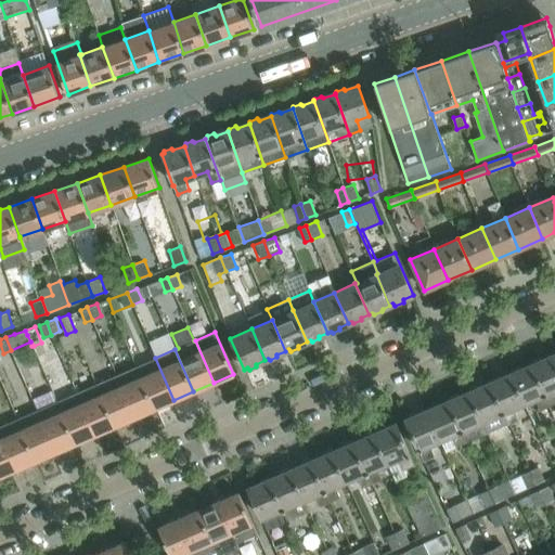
[(554,388),(554,363),(552,356),(541,360),(539,359),(531,362),(551,404),(554,402),(554,389),(554,388)]
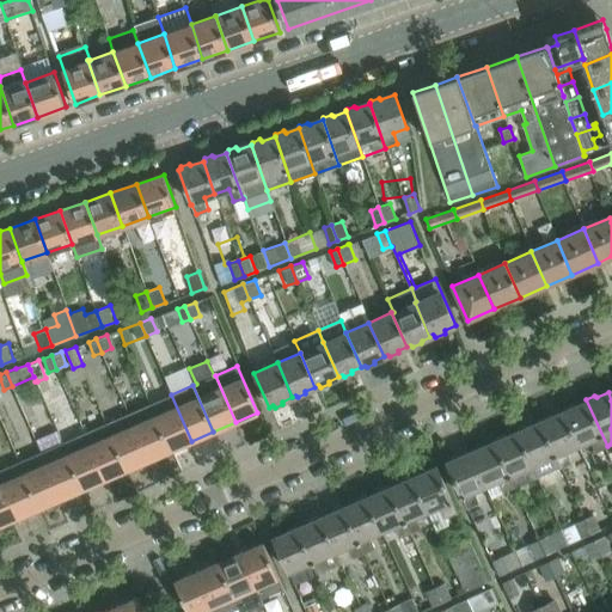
[(191,441),(171,395),(150,404),(169,451),(191,441)]
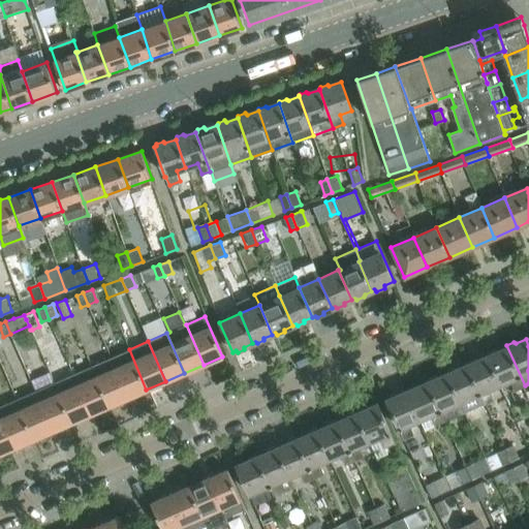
[(525,385),(506,345),(506,347),(496,352),(494,350),(487,353),(487,355),(486,356),(499,384),(510,379),(515,391),(525,385)]
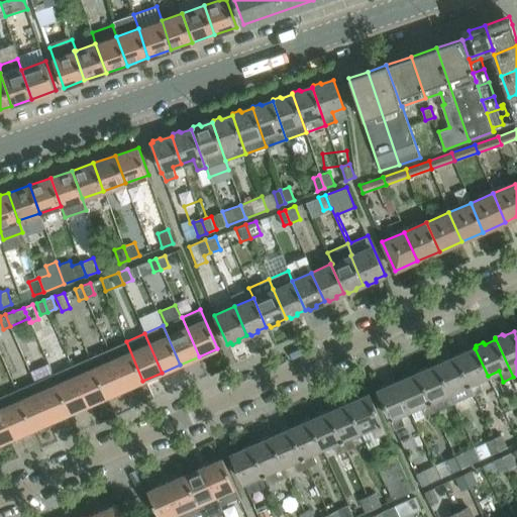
[(142,381),(126,341),(108,349),(124,389),(142,381)]
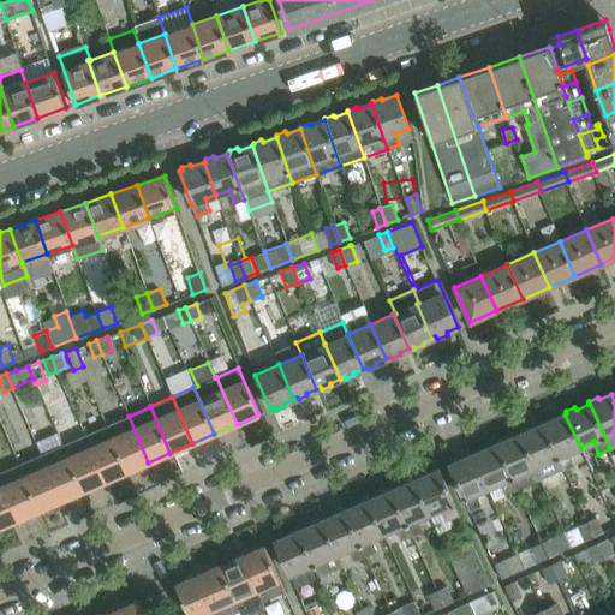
[(580,447),(565,415),(554,419),(551,417),(543,421),(542,424),(563,469),(574,464),(568,452),(580,447)]
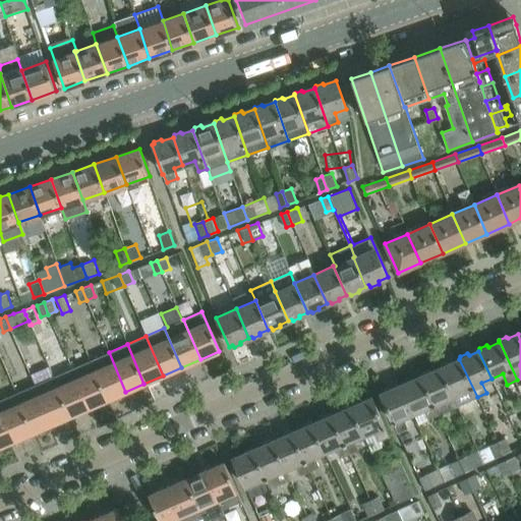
[(125,392),(109,352),(91,360),(97,375),(108,400),(125,392)]
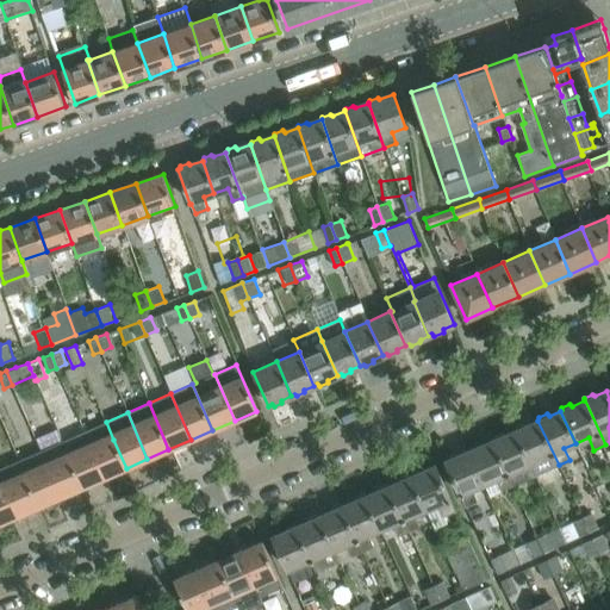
[(559,465),(537,421),(526,425),(524,424),(515,428),(515,431),(529,464),(541,458),(546,471),(559,465)]
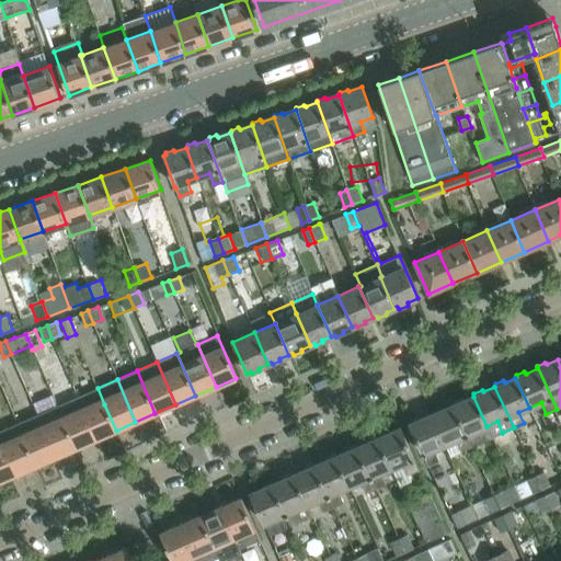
[(116,431),(104,404),(98,388),(77,397),(95,439),(116,431)]
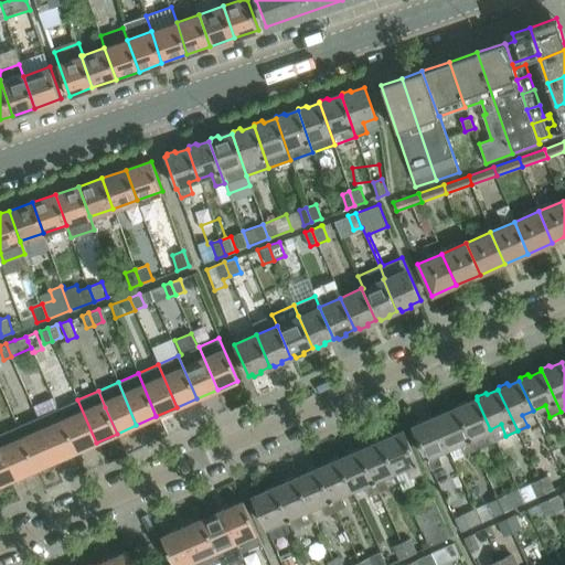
[(76,451),(57,408),(53,397),(33,406),(38,417),(56,460),(76,451)]
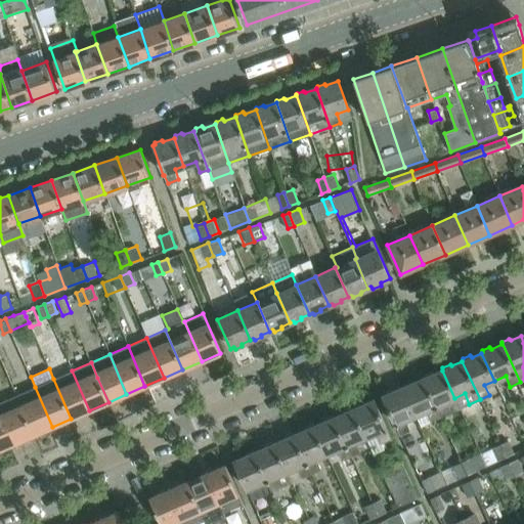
[(89,410),(72,370),(53,379),(71,419),(89,410)]
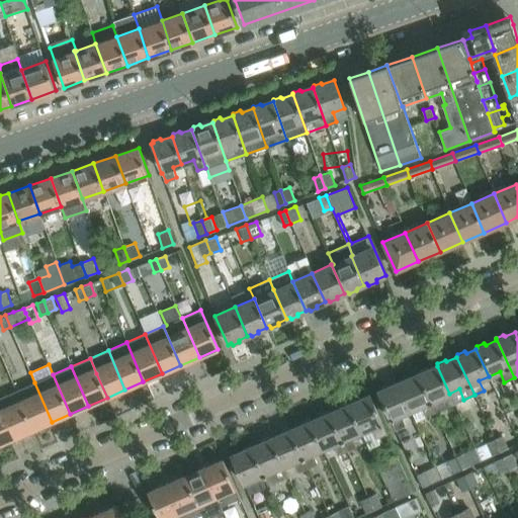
[(449,394),(437,366),(427,370),(425,369),(418,371),(418,374),(417,374),(434,413),(445,408),(440,398),(449,394)]
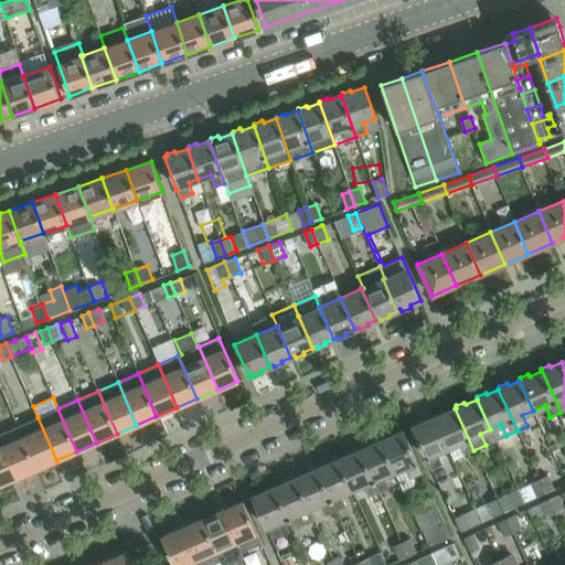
[(473,450),(455,408),(445,413),(443,412),(435,415),(435,417),(434,418),(447,448),(452,459),(465,454),(473,450)]
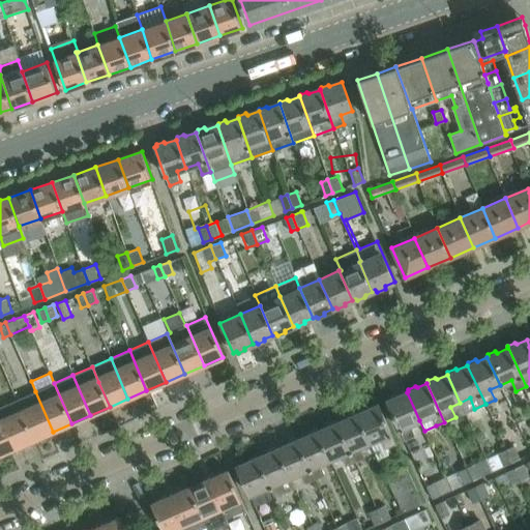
[(53,432),(35,391),(16,400),(33,440),(53,432)]
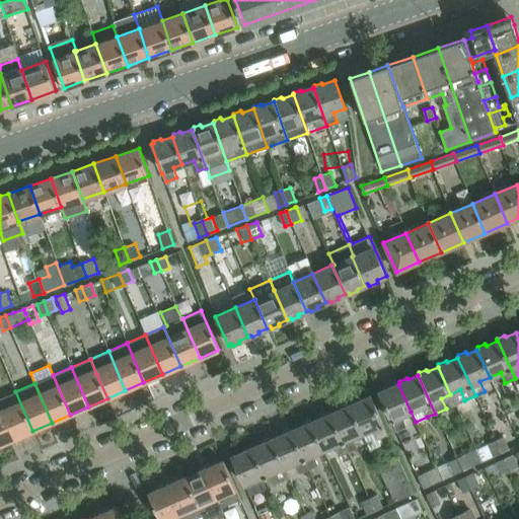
[(411,412),(398,384),(388,388),(386,386),(380,389),(380,392),(379,392),(391,422),(392,421),(396,431),(406,427),(401,416),(411,412)]
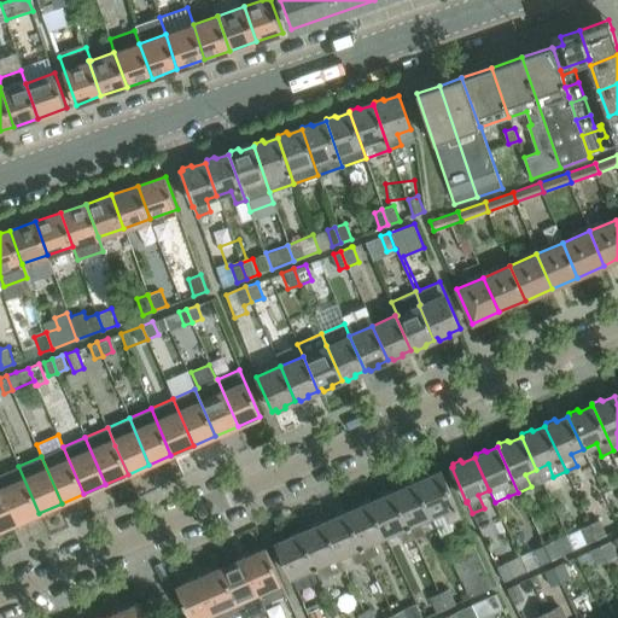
[(39,513),(18,466),(0,473),(0,483),(17,523),(39,513)]
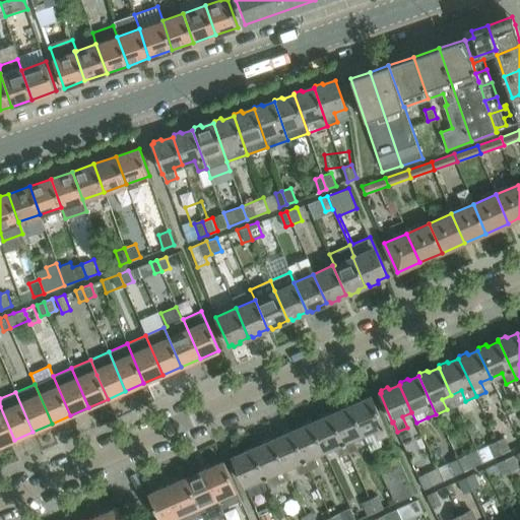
[(387,435),(370,397),(368,396),(361,399),(361,401),(350,406),(367,443),(378,438),(378,439),(387,435)]
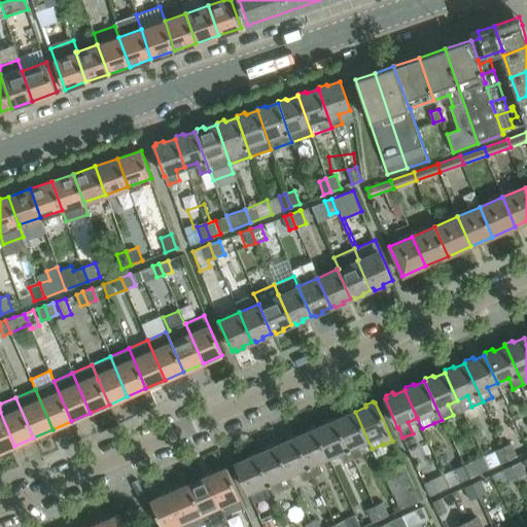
[(372,449),(355,412),(353,410),(346,413),(346,416),(336,420),(352,459),(362,454),(362,453),(372,449)]
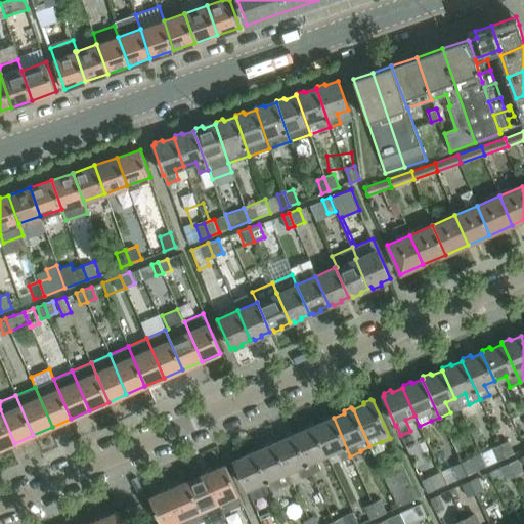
[(0,449),(14,443),(0,409),(0,449)]
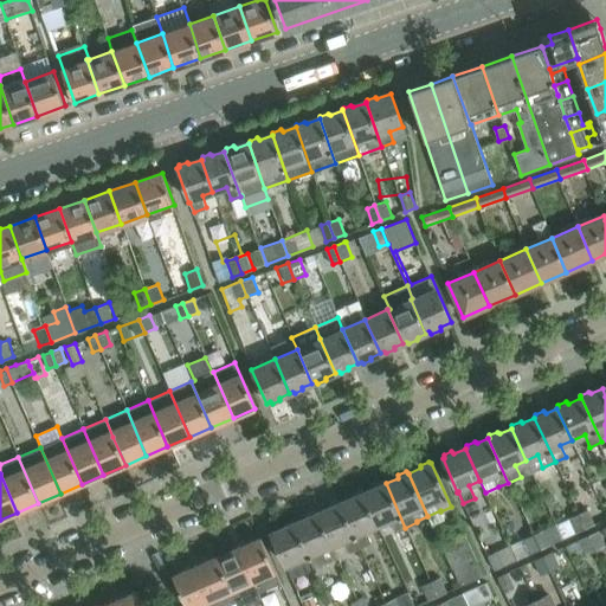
[(405,528),(386,483),(385,483),(382,482),(374,485),(374,488),(363,492),(378,524),(389,520),(395,532),(405,528)]
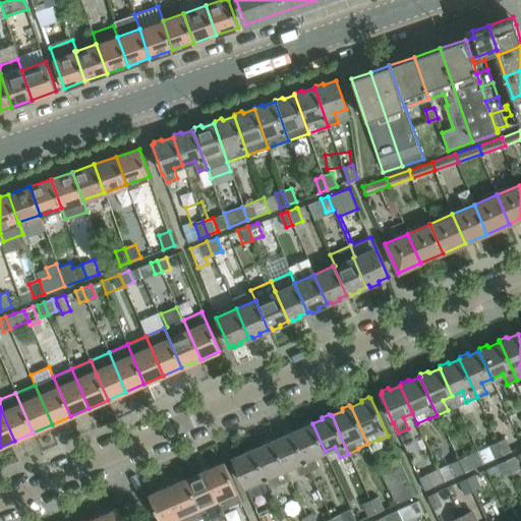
[(325,451),(312,423),(311,424),(309,422),(302,425),(302,428),(293,432),(310,470),(320,466),(314,456),(325,451)]
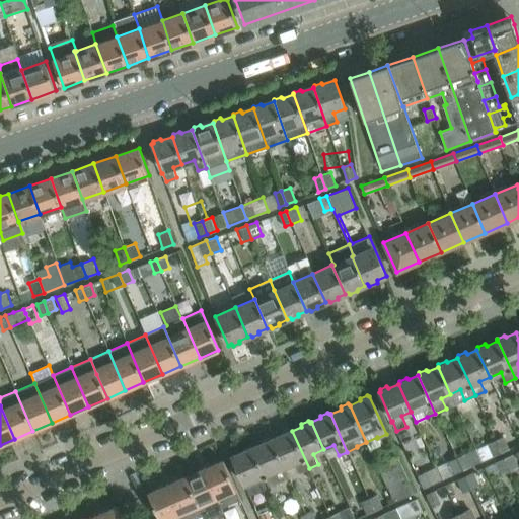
[(494,421),(494,434),(508,434),(508,421),(494,421)]
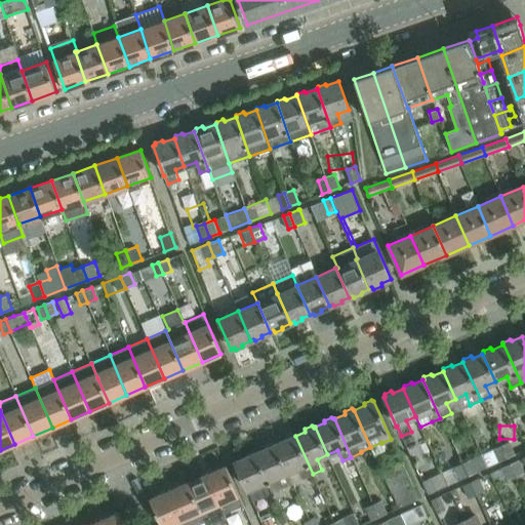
[(313,474),(295,436),(294,436),(292,435),(285,438),(285,440),(276,444),(292,483),(303,478),(313,474)]
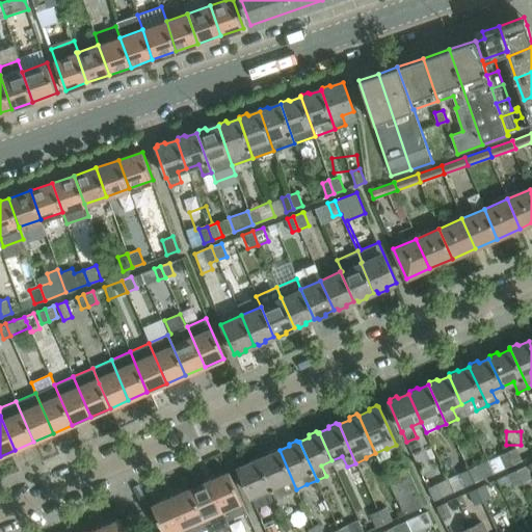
[(522,459),(516,447),(507,451),(513,463),(522,459)]
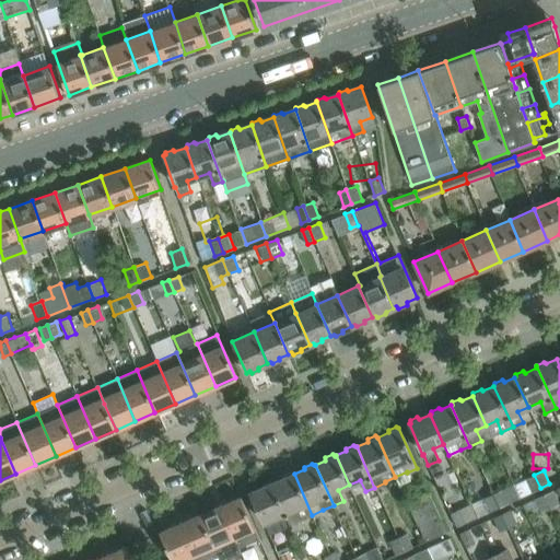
[(312,515),(294,474),(292,475),(290,473),(283,476),(283,478),(273,482),(291,524),(294,531),(304,526),(301,521),(312,515)]
